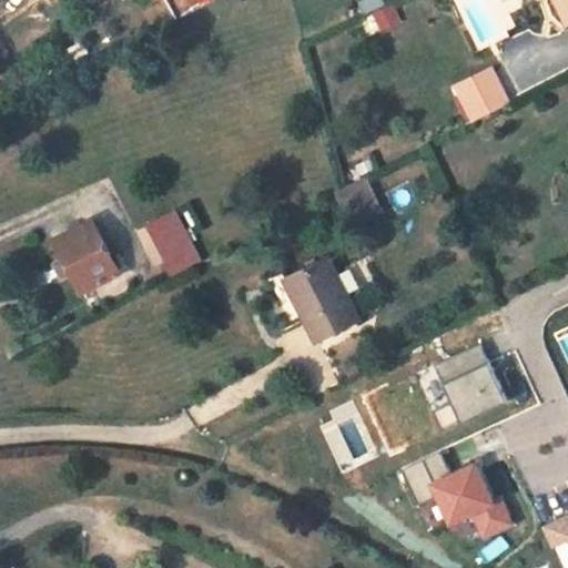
[(567,0),(558,0),(567,19),(567,0)]
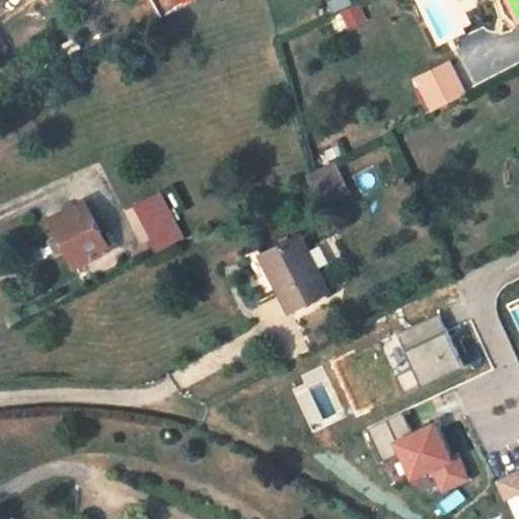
[(425,76),(441,110),(472,94),(457,61),(425,76)]
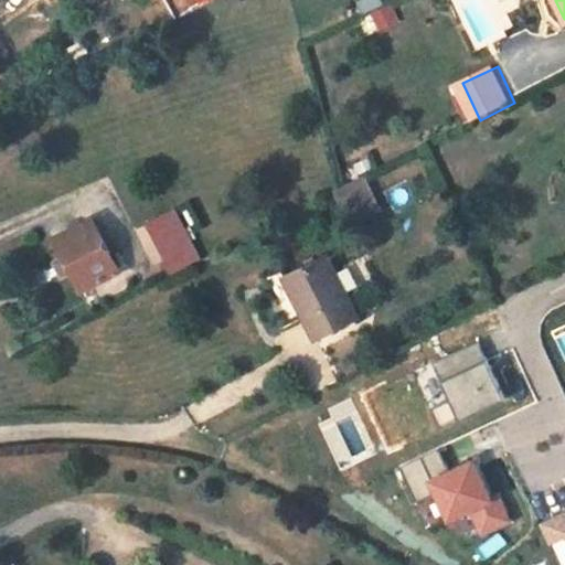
[(342,194),(319,205),(327,221),(350,211),(342,194)]
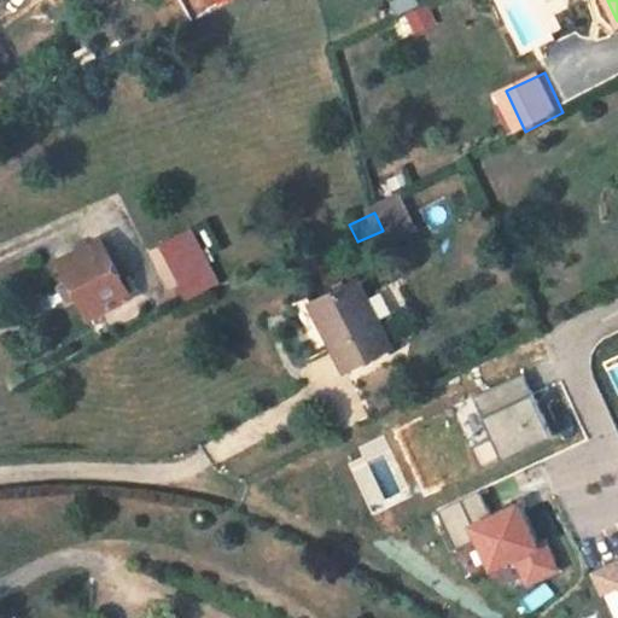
[(143,252),(173,307),(202,292),(173,238),(143,252)]
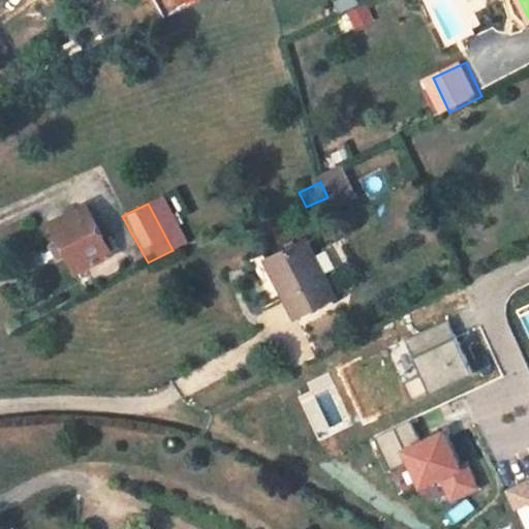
[(80,274),(114,255),(89,208),(55,225),(80,274)]
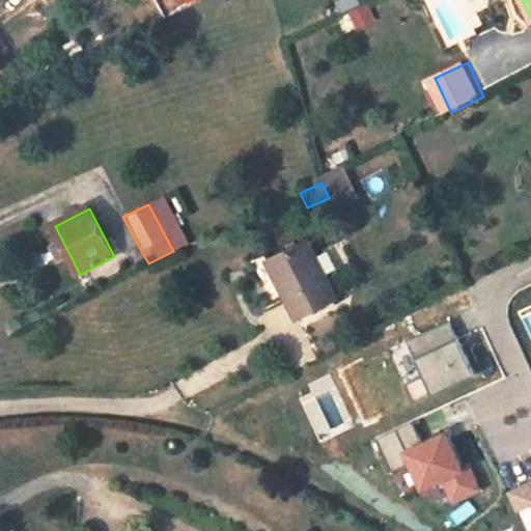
[(329,307),(298,251),(259,273),(291,328),(329,307)]
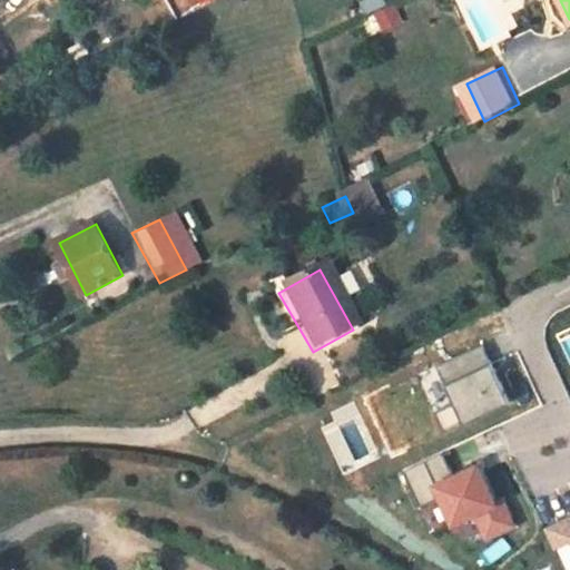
[(443,430),(508,403),(482,345),(418,373),(443,430)]
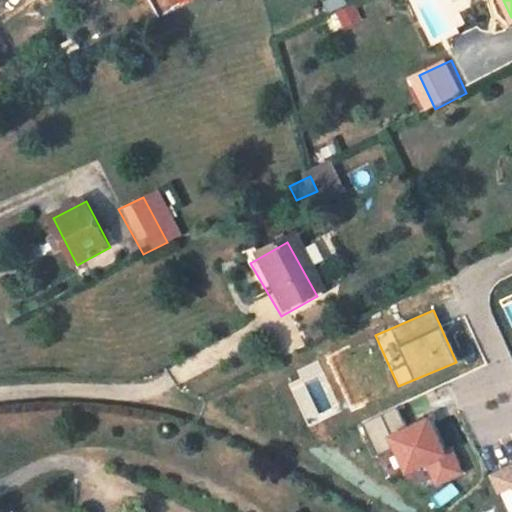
[(401,475),(423,464),(434,487),(463,472),(453,452),(447,455),(427,414),(382,436),(401,475)]
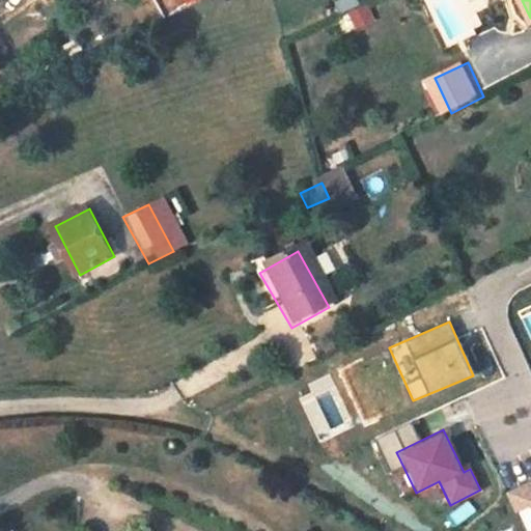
[(530,530),(530,479),(511,486),(526,530),(530,530)]
